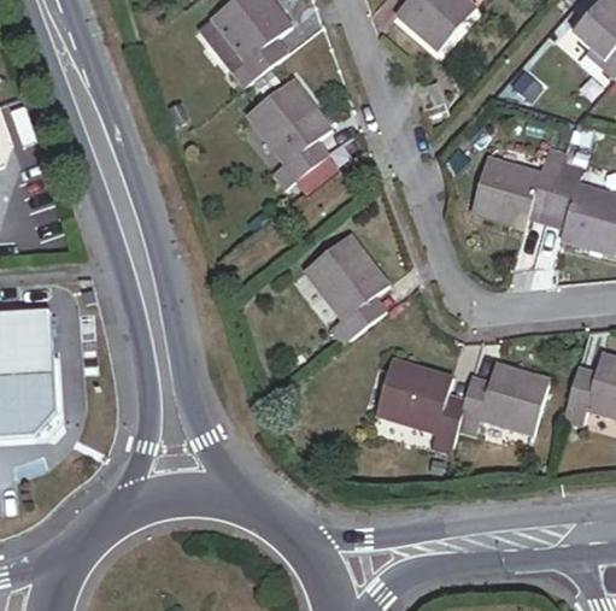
[(282,57),(270,41),(293,23),(275,0),(229,0),(211,15),(212,15),(194,28),(229,71),(232,69),(245,86),(254,77),(273,64),(282,57)]
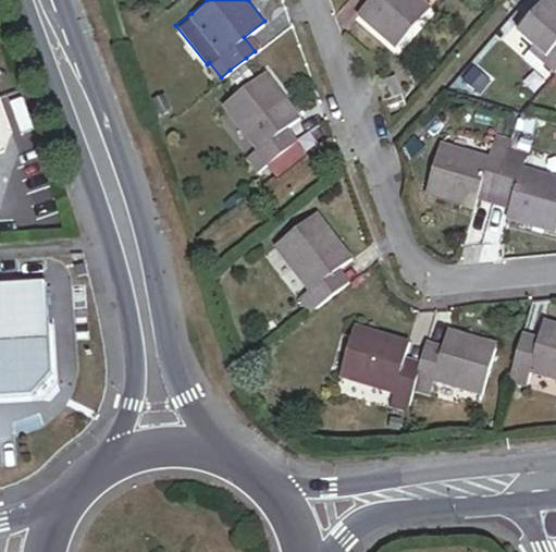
[(368,0),(357,12),(394,46),(431,5),(424,0),(368,0)]
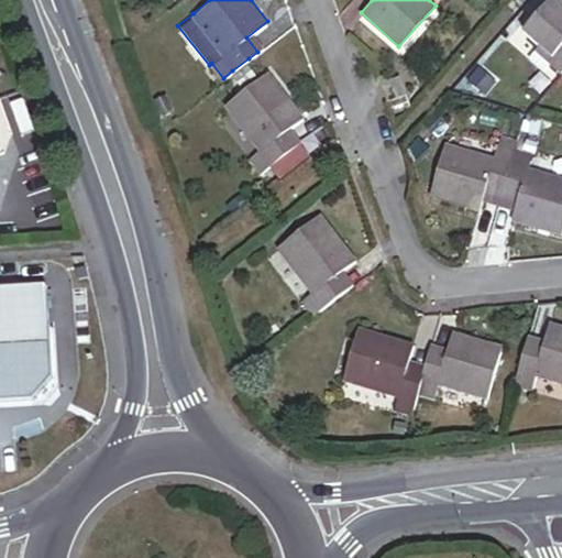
[(561,2),(559,0),(547,0),(521,29),(552,55),(547,61),(559,72),(561,67),(561,2)]
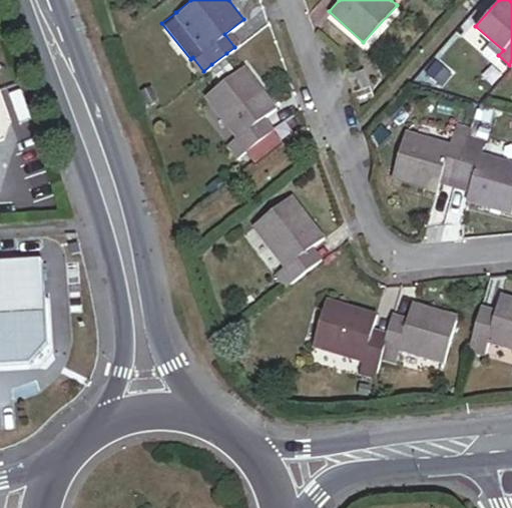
[(226,53),(211,64),(220,76),(235,64),(226,53)]
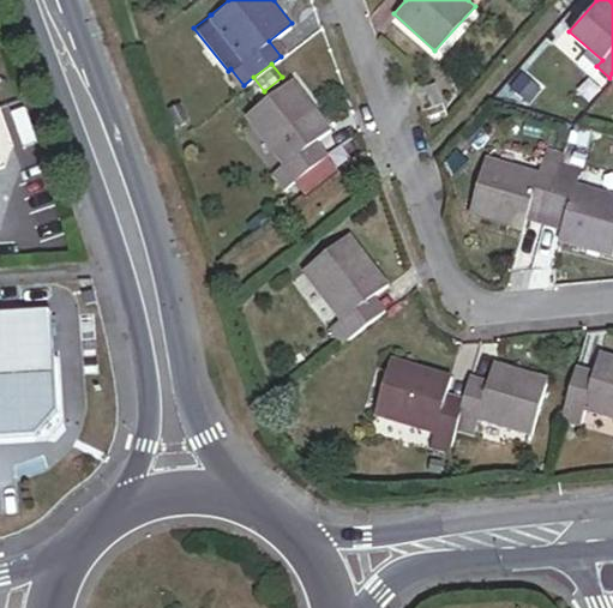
[(318,136),(330,126),(293,77),(246,113),(283,162),(272,170),(284,187),(296,178),(323,157),(311,142),(318,136)]
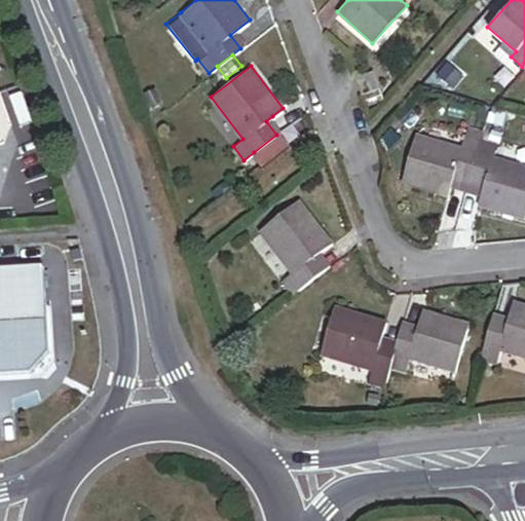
[(379,86),(362,92),(366,106),(383,100),(379,86)]
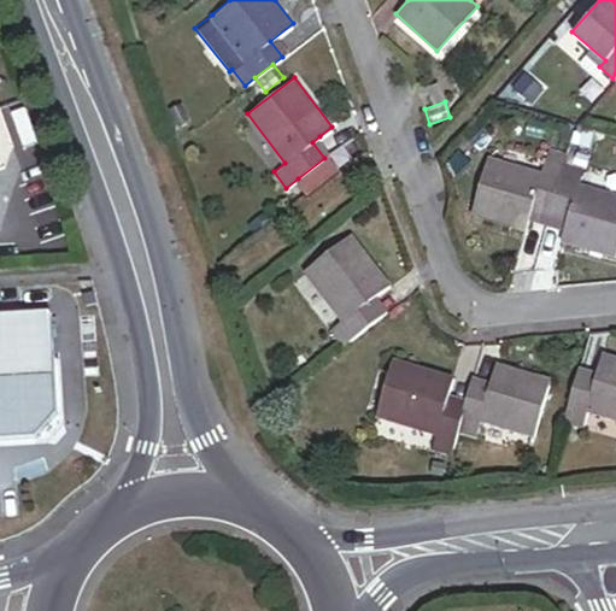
[(324,158),(298,178),(310,194),(345,168),(320,136),(312,142),(324,158)]
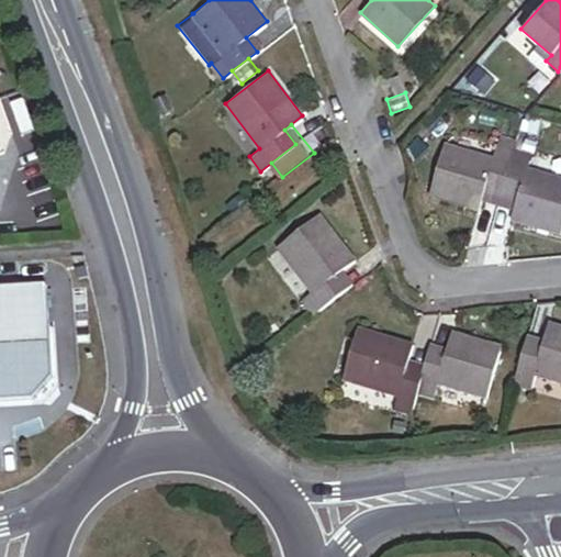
[(439,138),(427,126),(410,145),(422,157),(439,138)]
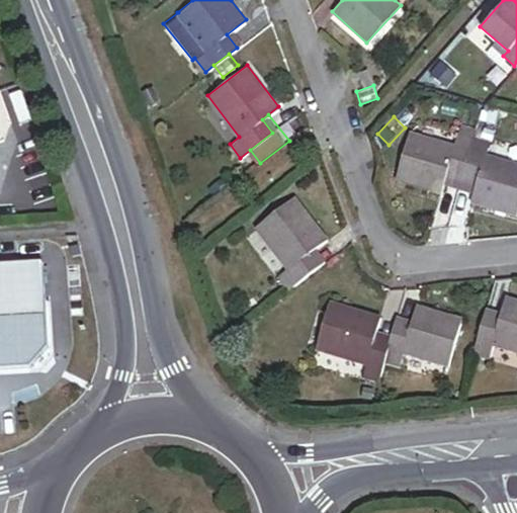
[(460,120),(457,131),(472,136),(476,124),(460,120)]
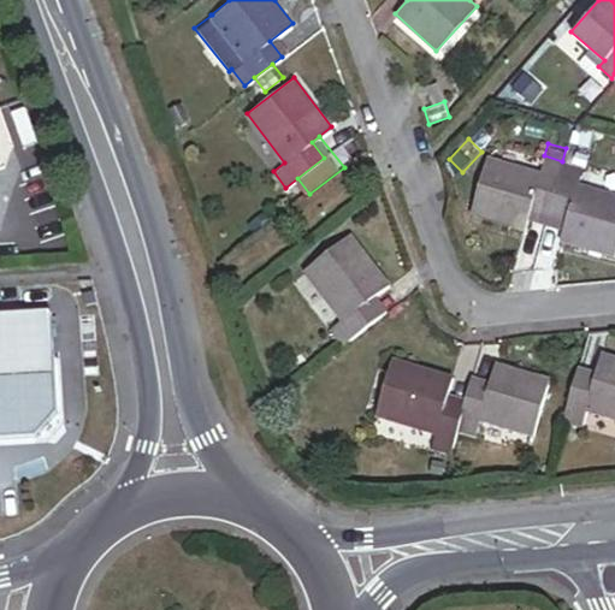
[(550,208),(562,161),(544,155),(540,170),(486,155),(469,213),(521,227),(528,202),(550,208)]
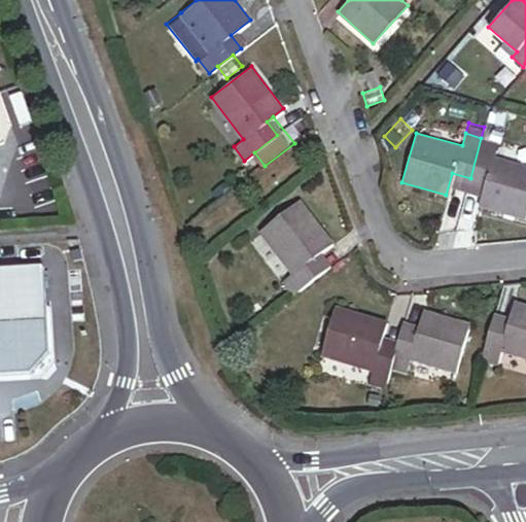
[(523,217),(525,207),(525,165),(494,155),(497,142),(481,138),(470,178),(485,182),(479,204),(523,217)]
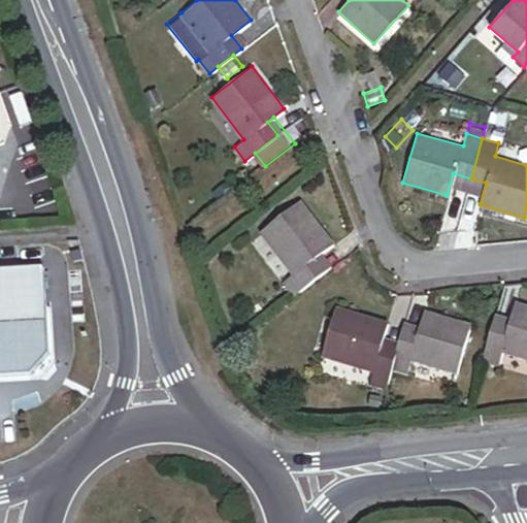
[(316,255),(333,241),(300,199),(261,230),(293,271),(283,280),(293,293),(326,267),(316,255)]
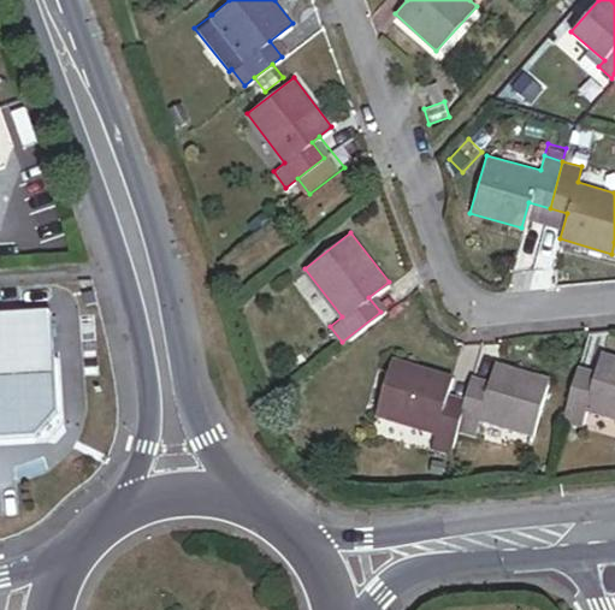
[(0,434),(36,433),(55,409),(51,309),(0,312),(0,434)]
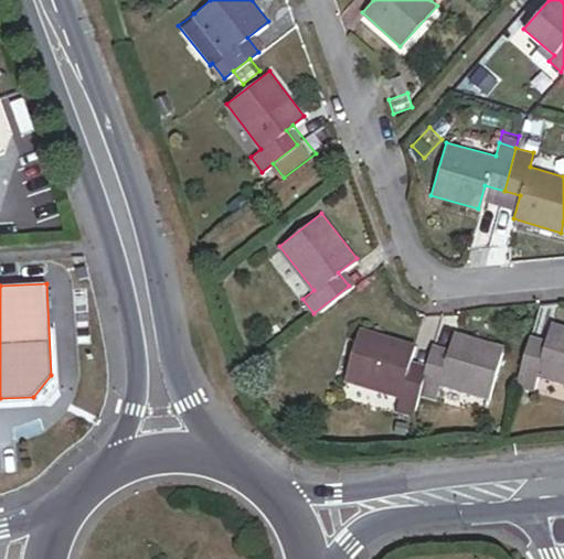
[(563,325),(551,322),(544,346),(528,342),(515,384),(533,389),(536,376),(563,383),(563,325)]
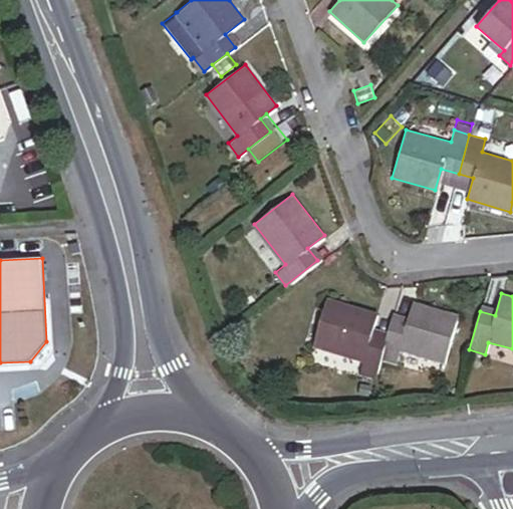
[(380,357),(386,337),(370,332),(375,313),(326,299),(313,345),(362,359),(358,372),(374,376),(380,357)]
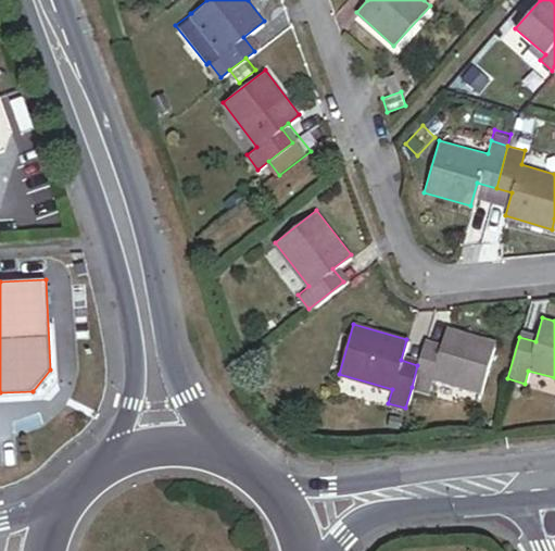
[(479,391),(493,340),(448,326),(441,350),(424,345),(417,365),(412,387),(429,392),(432,378),(479,391)]
